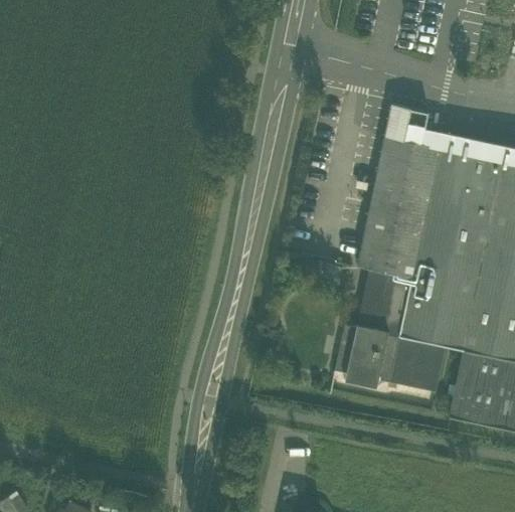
[(391,105),(384,137),(404,141),(411,110),(411,109),(391,105)]
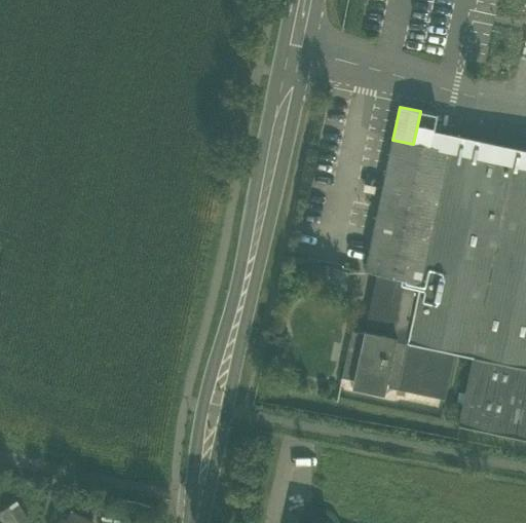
[(438,116),(420,112),(413,144),(429,148),(433,134),(434,135),(438,116)]
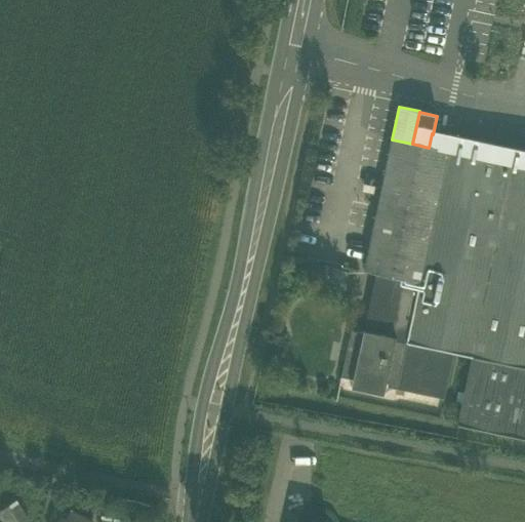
[(449,152),(496,162),(499,148),(433,134),(432,133),(429,148),(449,152)]
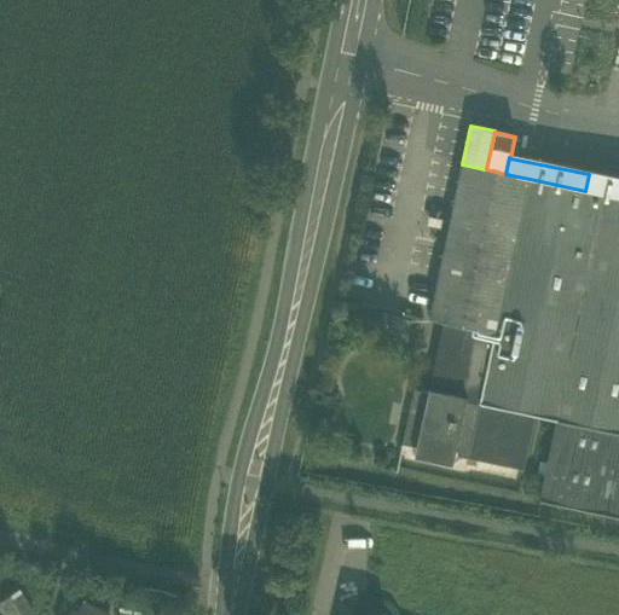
[(431,321),(444,324),(469,330),(495,335),(496,335),(530,179),(505,174),(486,169),(462,164),(445,242),(429,321),(431,321)]
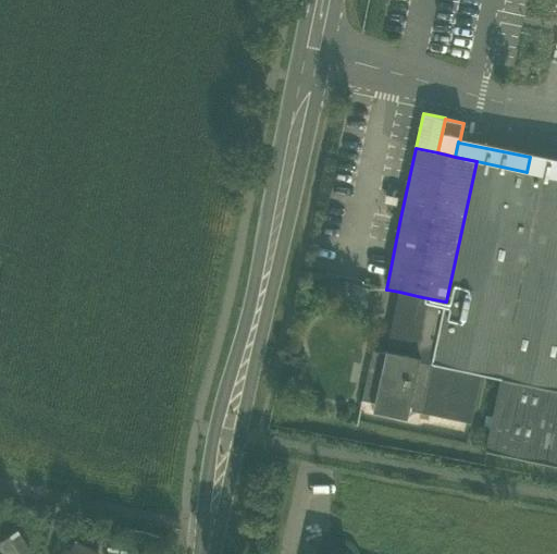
[(556,162),(530,157),(527,172),(545,175),(556,177),(556,162)]
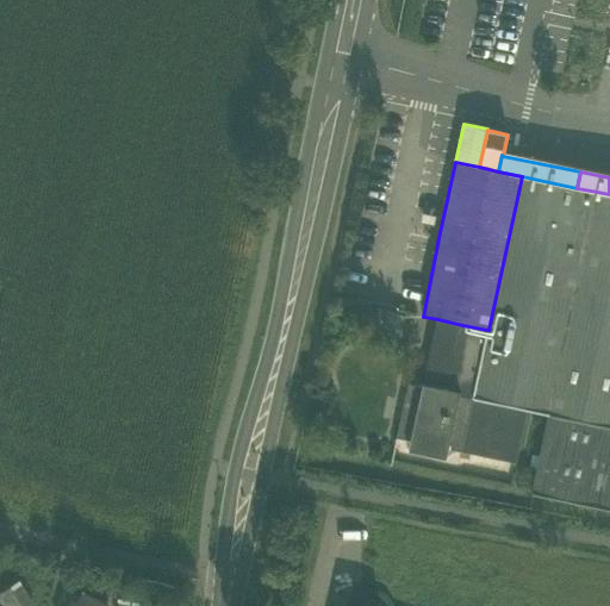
[(528,410),(549,414),(597,192),(577,188),(522,176),(489,330),(487,330),(478,372),(472,398),(474,398),(528,410)]
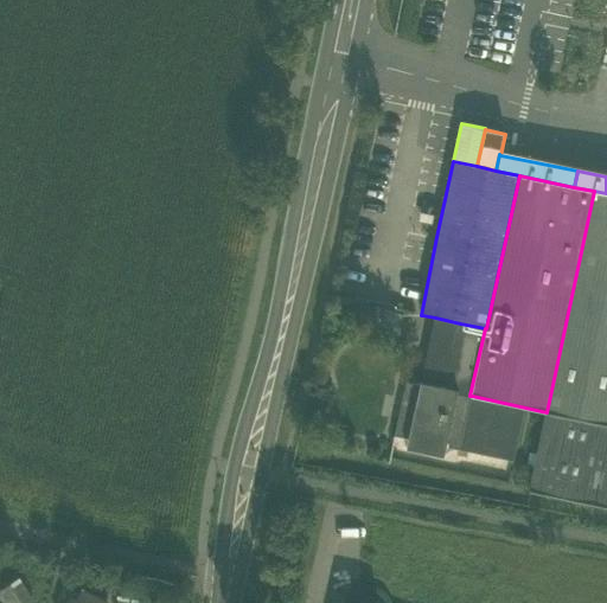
[(547,412),(547,414),(606,425),(606,193),(594,191),(547,412)]
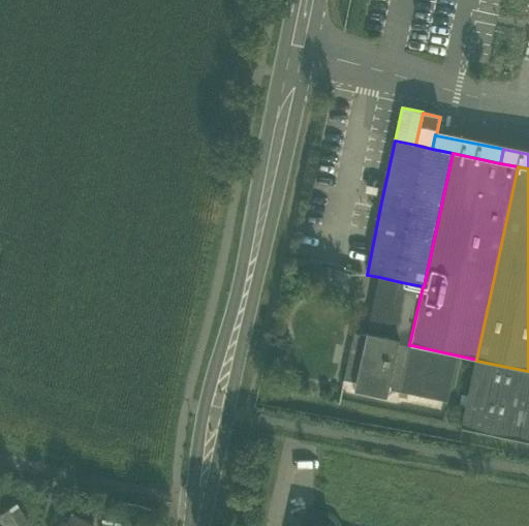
[(379,277),(368,275),(363,301),(374,303),(379,277)]
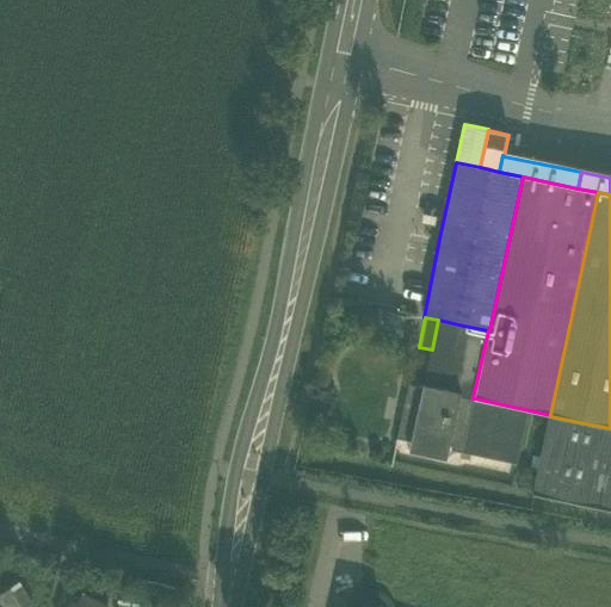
[(424,390),(448,395),(454,367),(463,326),(438,320),(432,350),(424,390)]
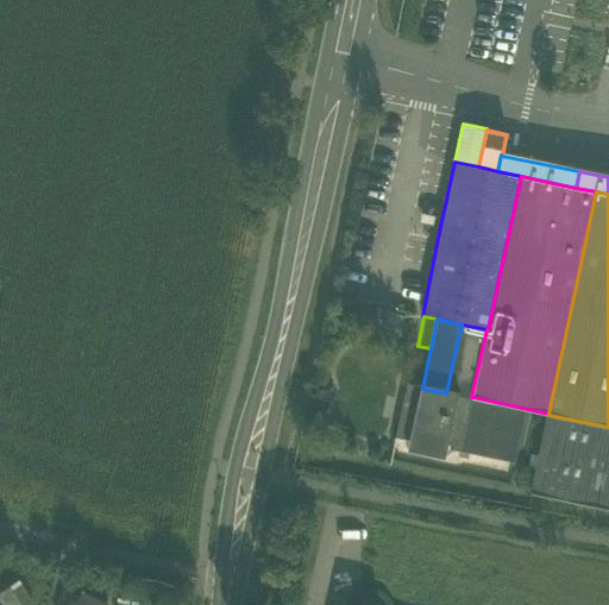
[(462,325),(452,366),(477,371),(487,329),(462,325)]
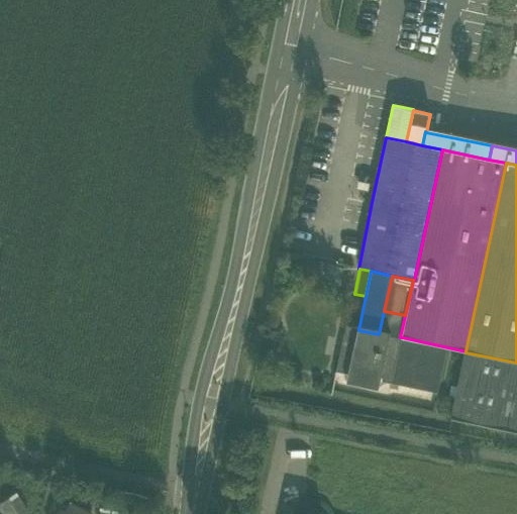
[(400,337),(405,315),(384,311),(379,334),(402,339),(402,337),(400,337)]
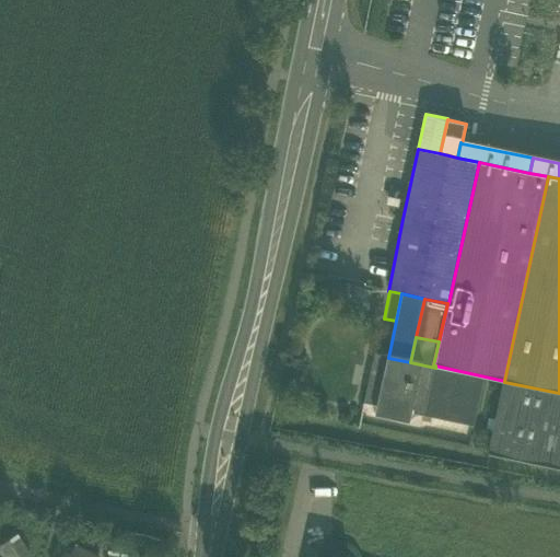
[(382,408),(424,417),(426,410),(435,368),(410,362),(388,358),(375,355),(364,404),(382,408)]
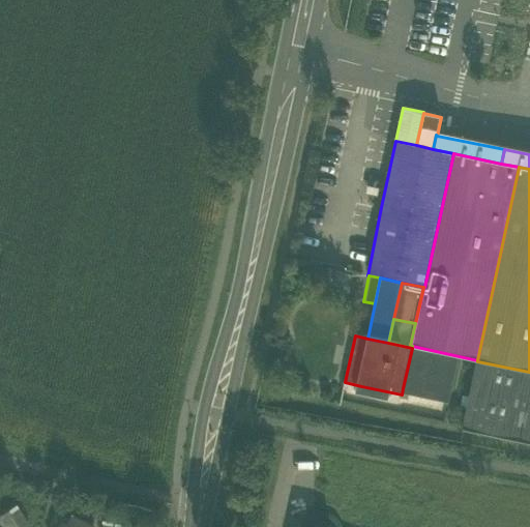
[(402,394),(448,404),(449,398),(459,357),(477,361),(477,360),(459,356),(412,346),(412,348),(403,388),(402,394)]
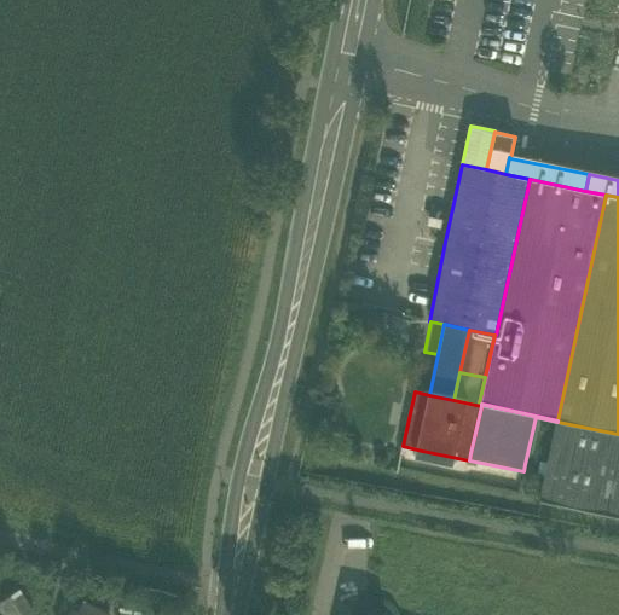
[(618,434),(557,422),(541,502),(618,518),(618,434)]
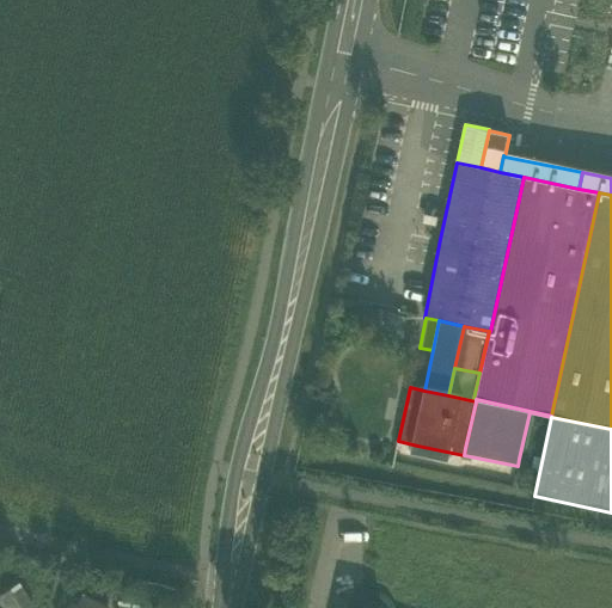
[(19,583),(0,596),(0,600),(6,607),(31,607),(35,605),(19,583)]
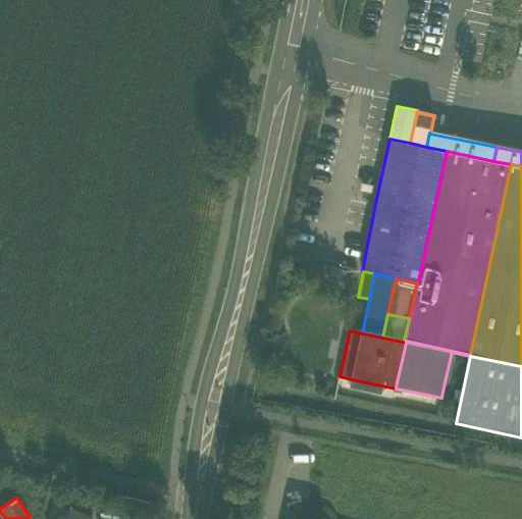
[(94,518),(95,516),(71,508),(66,518),(94,518)]
